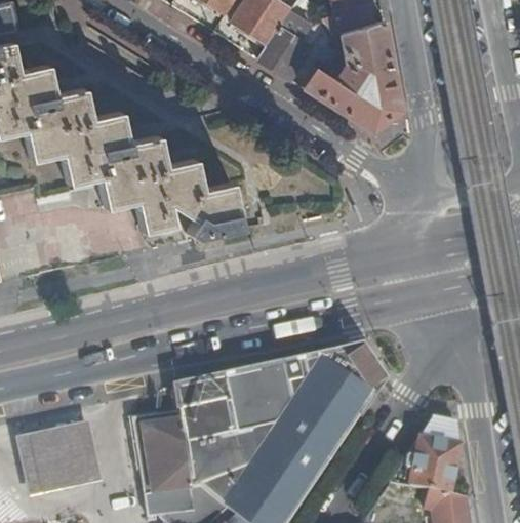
[(205,0),(226,13),(234,0),(205,0)]
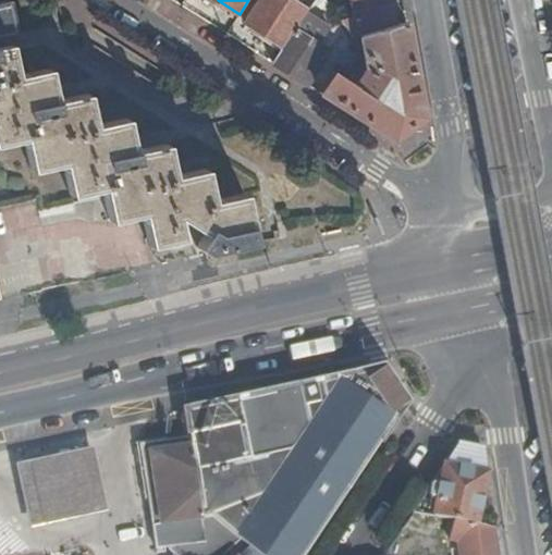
[(307,9),(292,0),(262,0),(248,23),(284,47),(307,9)]
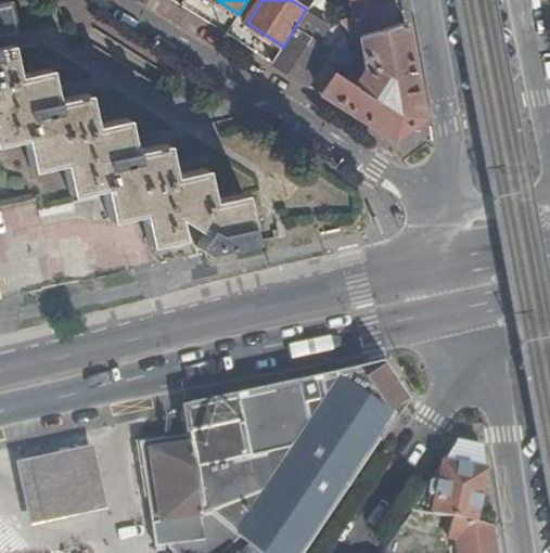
[(349,0),(355,22),(393,15),(389,0),(349,0)]
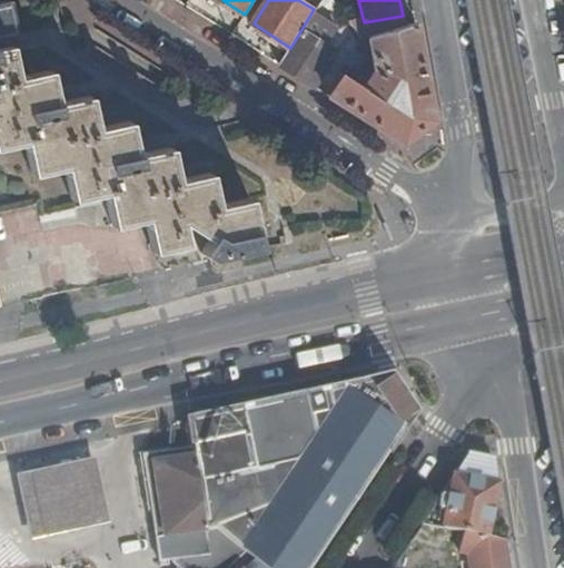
[(0,40),(21,37),(12,1),(0,3),(0,40)]
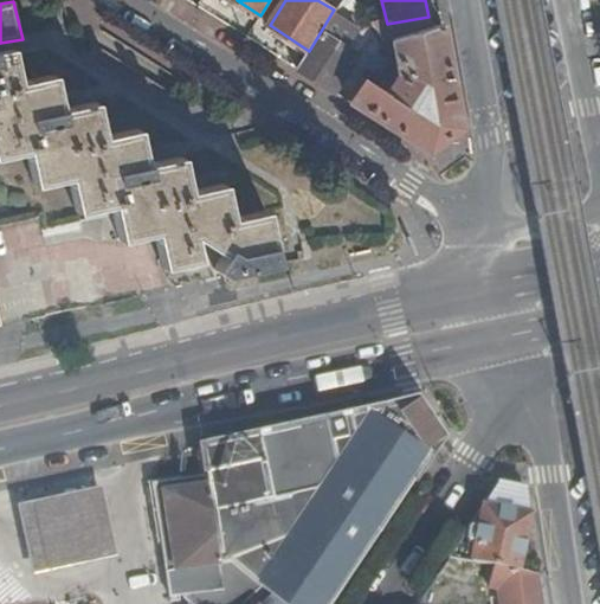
[(323,32),(300,69),(333,90),(347,65),(354,69),(362,57),(346,46),(357,30),(336,15),(326,33),(323,32)]
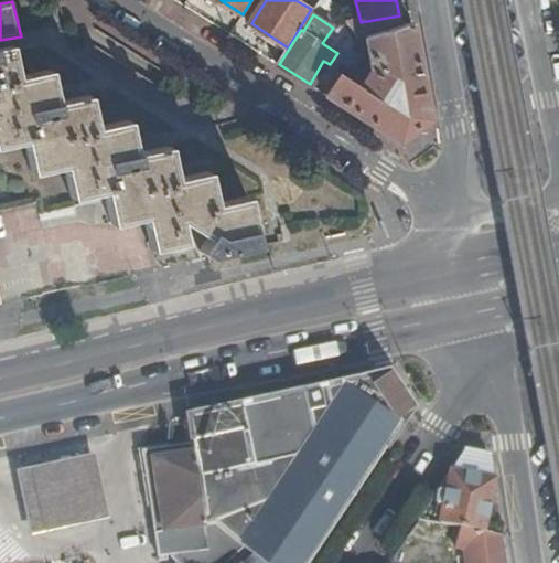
[(372,68),(361,86),(339,72),(325,94),(399,140),(430,120),(414,23),(365,36),(372,68)]
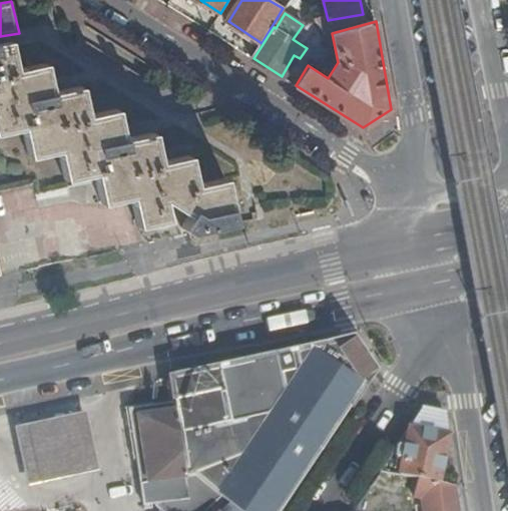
[(187,222),(181,230),(190,237),(234,228),(224,182),(194,188),(188,160),(157,166),(151,137),(123,143),(116,114),(87,119),(80,91),(50,97),(44,67),(14,73),(7,43),(0,44),(0,135),(23,130),(30,160),(61,154),(67,184),(96,178),(103,208),(133,202),(139,228),(172,221),(169,207),(187,222)]
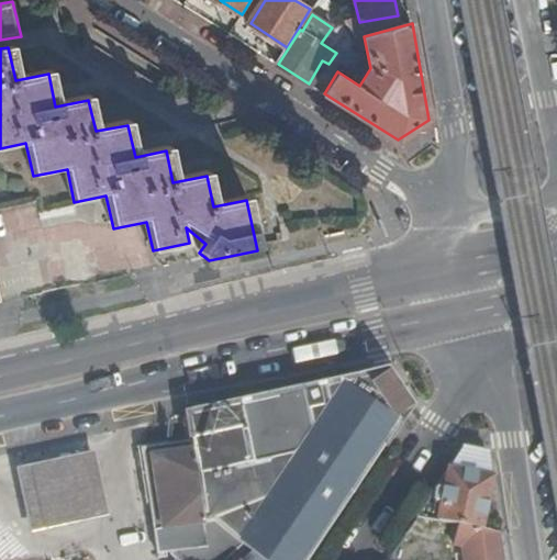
[(364,54),(353,47),(343,62),(355,68),(364,54)]
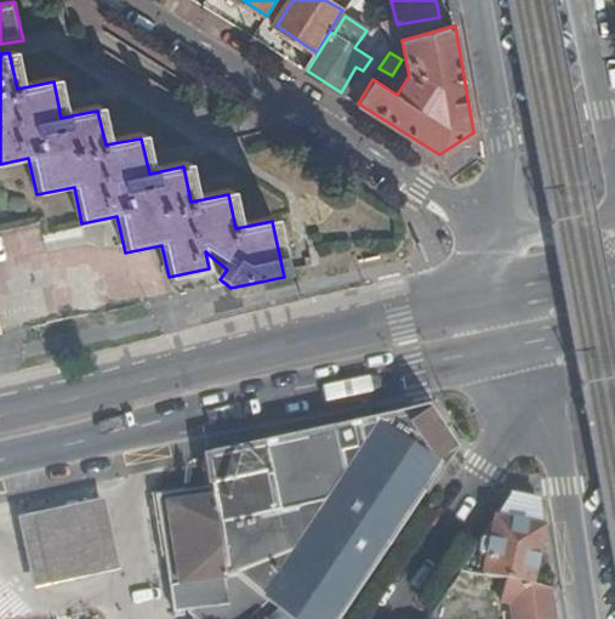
[(249,448),(210,455),(214,486),(228,575),(240,572),(261,589),(272,597),(285,609),(296,618),(342,618),(455,449),(427,408),(360,422),(274,442),(257,446),(249,448)]
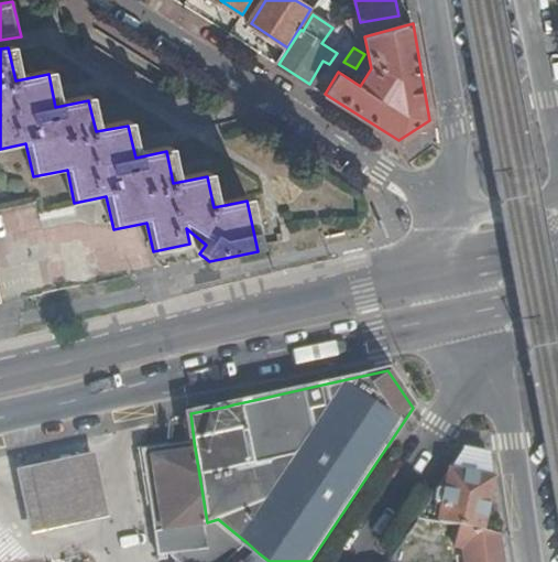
[(207,522),(194,441),(149,447),(145,452),(162,554),(173,552),(183,561),(217,561),(237,535),(218,519),(207,522)]
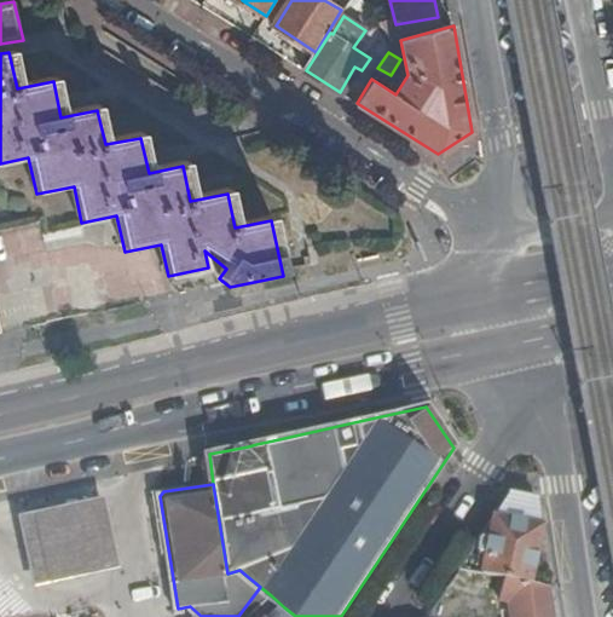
[(485,571),(508,576),(533,581),(538,555),(545,523),(542,497),(519,492),(514,491),(485,534),(481,549),(491,551),(485,571)]
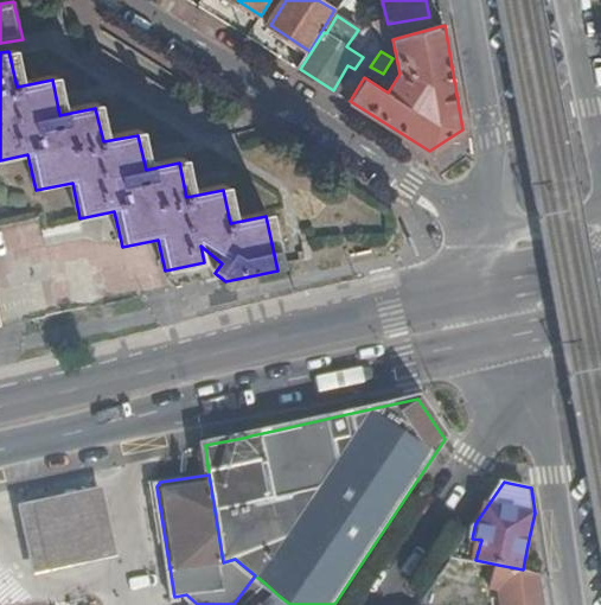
[(106,485),(94,488),(109,558),(121,555),(106,485)]
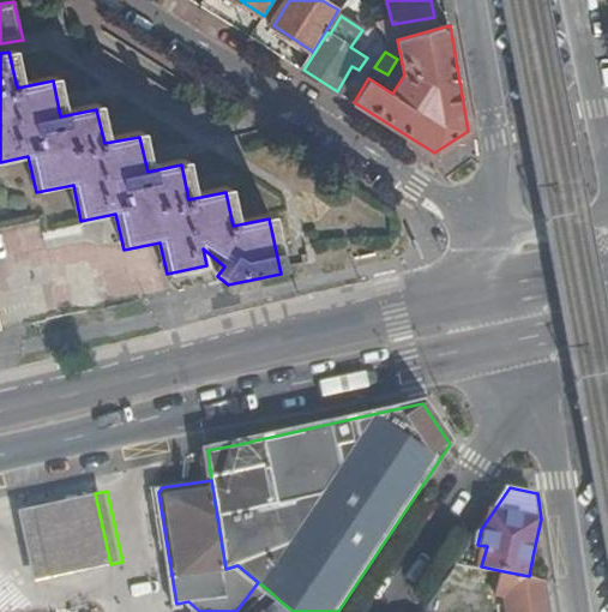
[(95,493),(34,508),(49,577),(110,564),(95,493)]
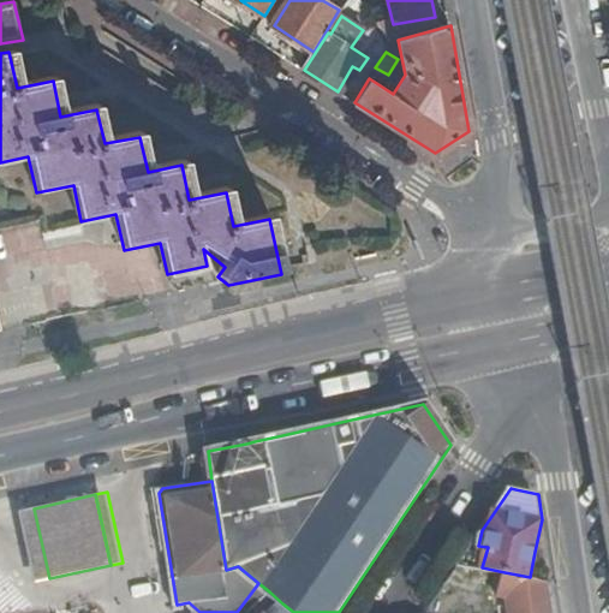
[(49,578),(34,509),(23,511),(39,581),(49,578)]
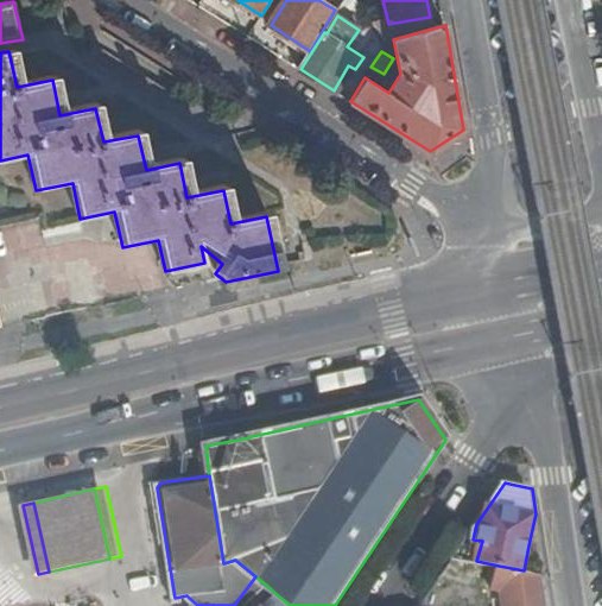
[(504,605),(549,605),(545,574),(524,570),(499,566),(495,587),(502,589),(504,605)]
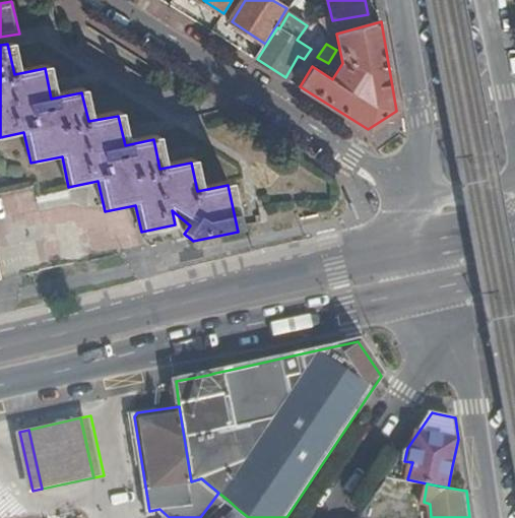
[(218,493),(200,517),(207,517),(228,500),(218,493)]
